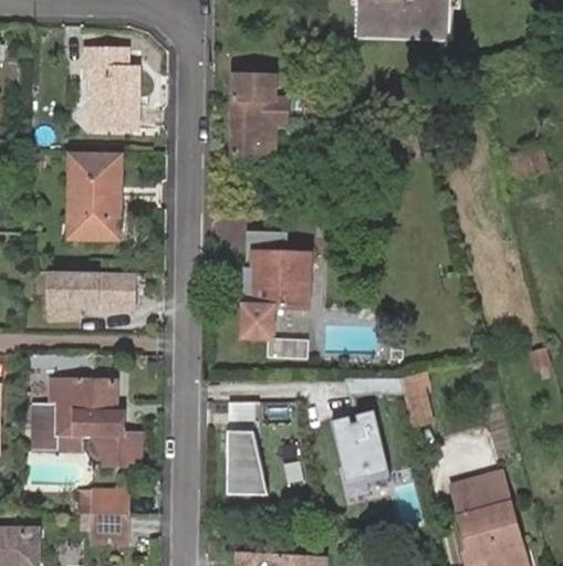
[(360,0),(358,39),(456,42),(456,0),(360,0)]
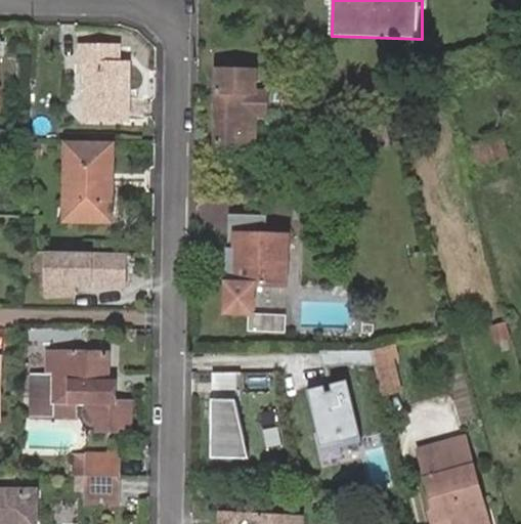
[(114,63),(115,46),(79,45),(79,72),(87,72),(87,118),(126,119),(126,63),(114,63)]
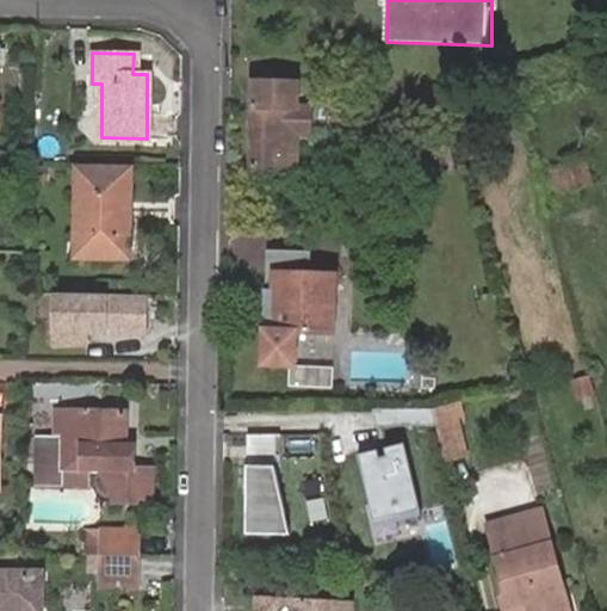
[(295,133),(297,79),(251,79),(248,167),(295,168),(295,137),(302,139),(302,133),(295,133)]
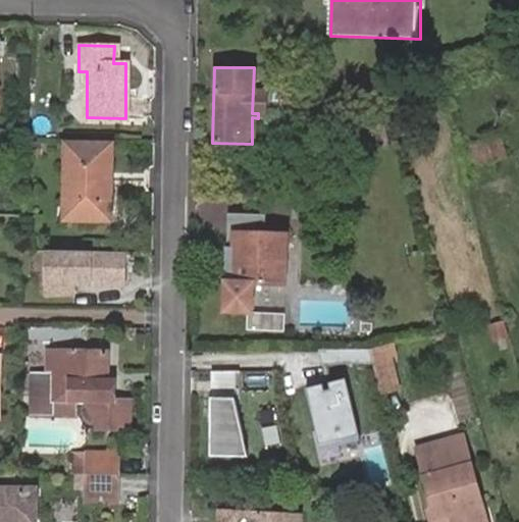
[(500,139),(469,147),(474,167),(505,159),(500,139)]
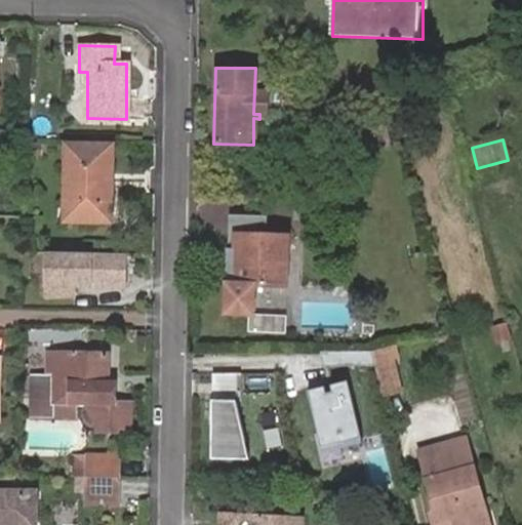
[(104,207),(109,207),(110,168),(108,168),(108,150),(68,148),(67,167),(66,223),(103,224),(104,207)]
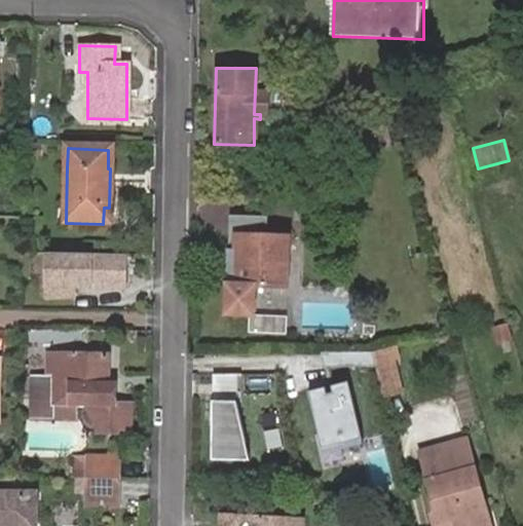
[(226,216),(225,237),(234,237),(234,236),(266,237),(266,217),(226,216)]
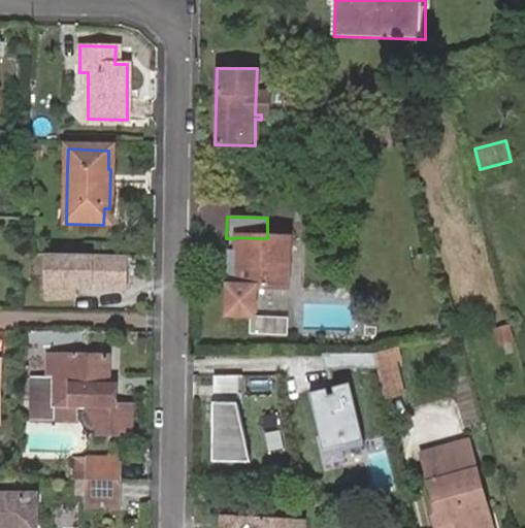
[(225,278),(225,315),(254,316),(255,302),(255,288),(285,289),(287,238),(267,238),(235,237),(235,238),(226,238),(226,251),(225,251),(224,278),(225,278)]
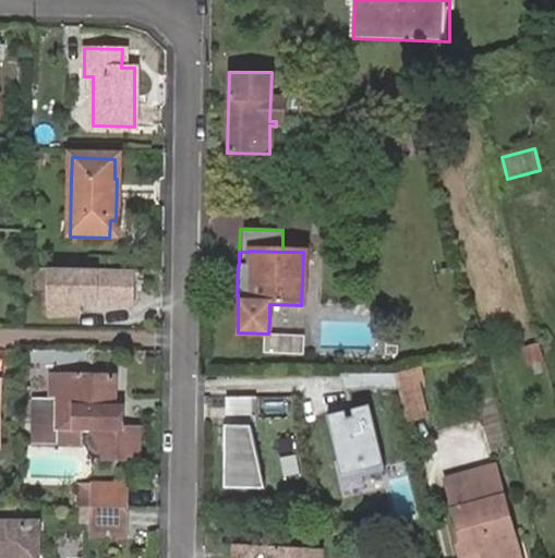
[(64,268),(39,267),(38,282),(39,282),(67,284),(67,294),(132,294),(133,269),(64,268)]
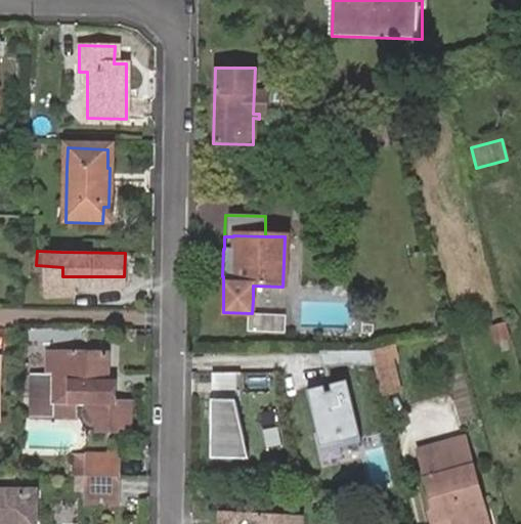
[(37,265),(36,265),(41,277),(62,277),(62,291),(124,291),(124,276),(62,276),(62,267),(37,265)]
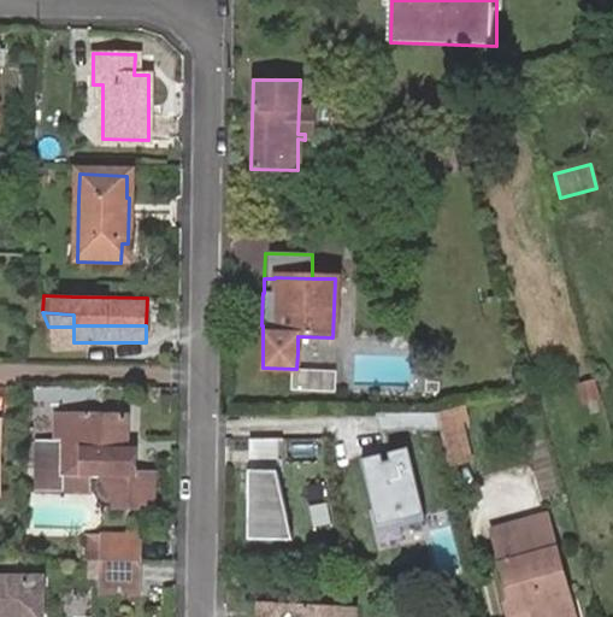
[(594,380),(576,386),(582,406),(600,401),(594,380)]
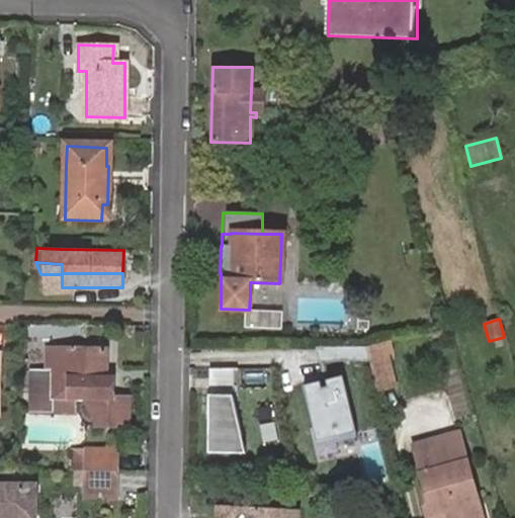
[(388,340),(367,344),(371,360),(377,391),(397,386),(388,340)]
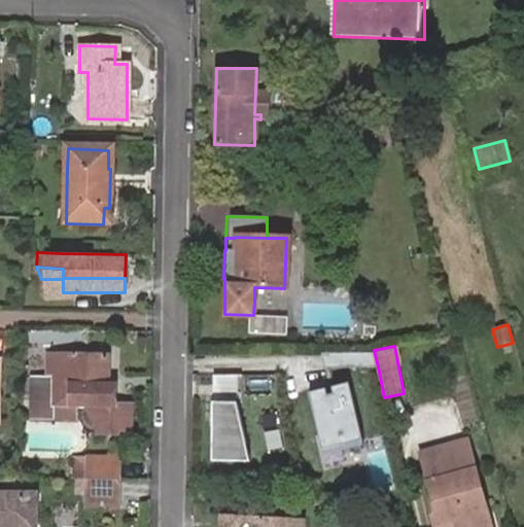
[(378,366),(374,350),(369,351),(346,351),(348,366),(378,366)]
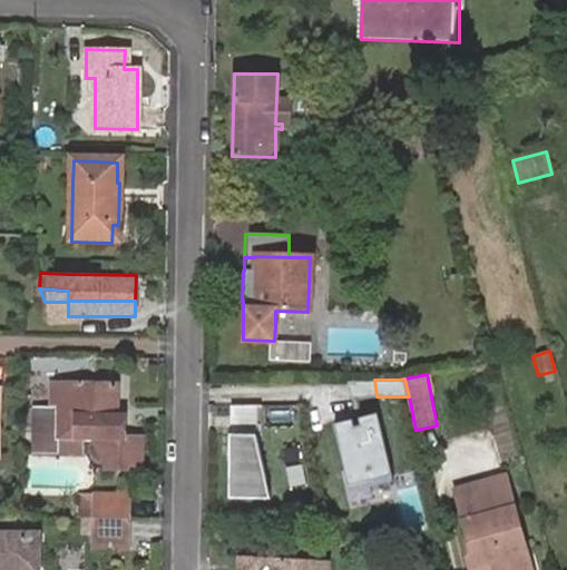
[(377,396),(374,380),(350,381),(353,397),(377,396)]
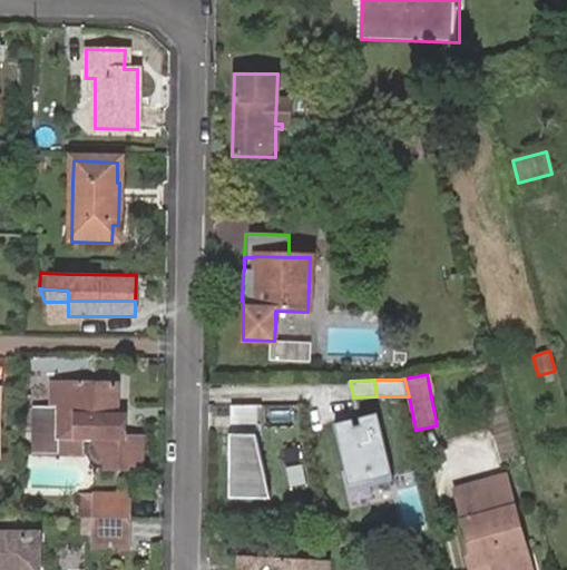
[(60,409),(58,409),(57,448),(60,448),(82,449),(82,441),(95,441),(95,446),(96,449),(139,449),(140,438),(124,438),(125,415),(116,415),(117,385),(98,385),(81,384),(61,384),(60,409)]
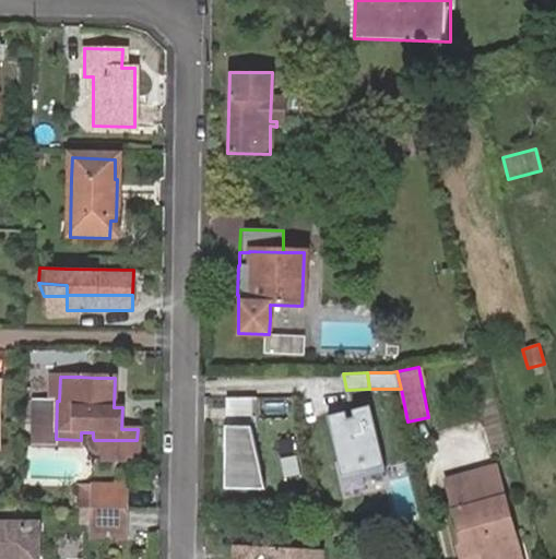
[(248,426),(248,396),(223,397),(223,426),(248,426)]
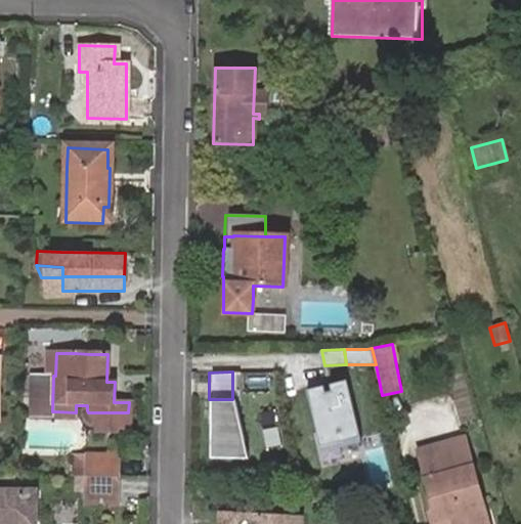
[(52,411),(53,376),(33,376),(32,412),(32,418),(76,419),(76,412),(55,411),(52,411)]
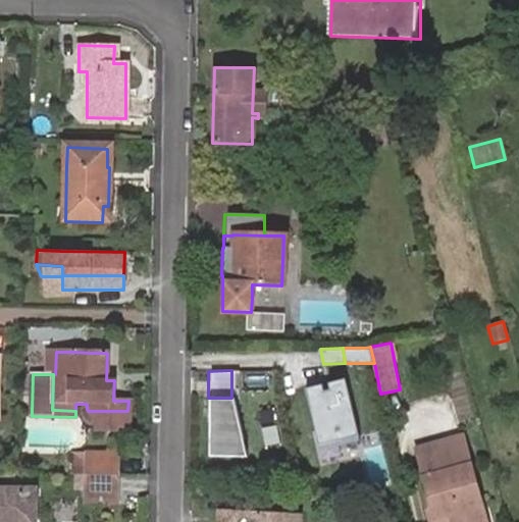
[(358,438),(345,381),(327,385),(329,392),(323,394),(321,386),(305,390),(318,448),(342,442),(358,438)]
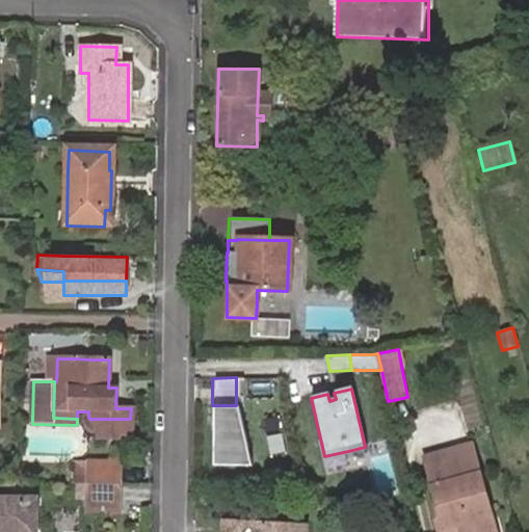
[(245,447),(236,405),(212,405),(211,464),(245,466),(245,447)]
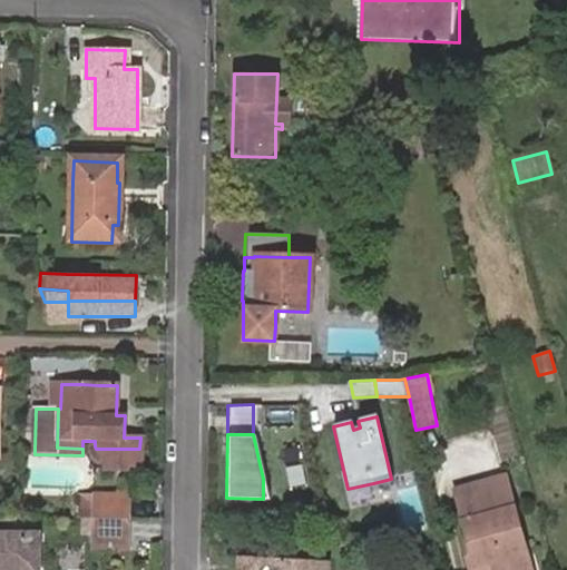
[(139,449),(96,449),(106,464),(106,471),(139,471),(139,449)]
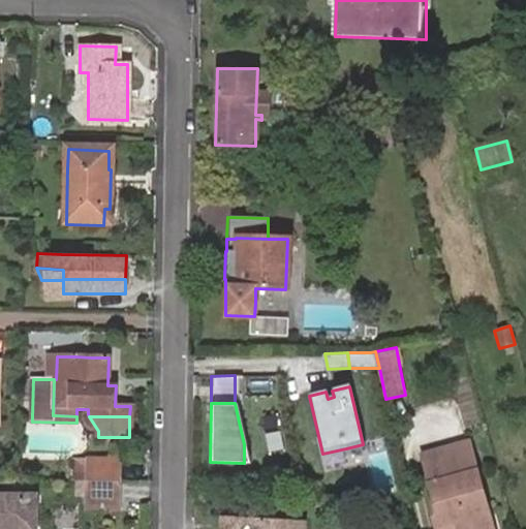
[(470,441),(453,446),(462,475),(478,471),(470,441)]
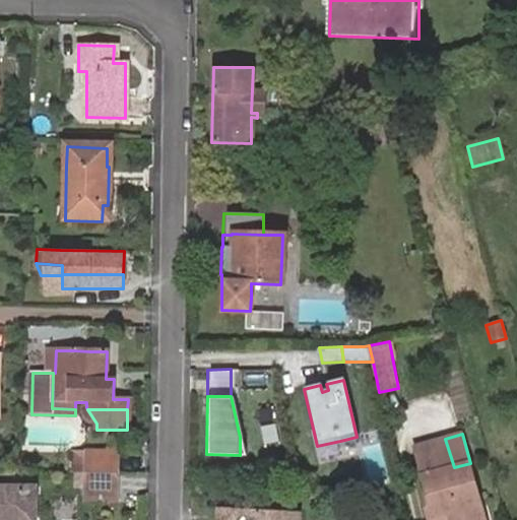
[(358,442),(357,437),(340,441),(341,446),(358,442)]
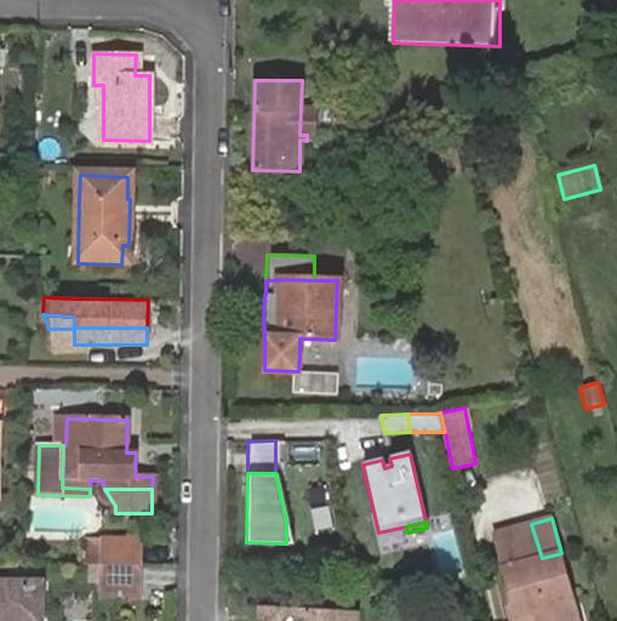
[(513,598),(509,599),(514,620),(580,620),(561,553),(542,558),(531,524),(497,534),(510,586),(513,598)]
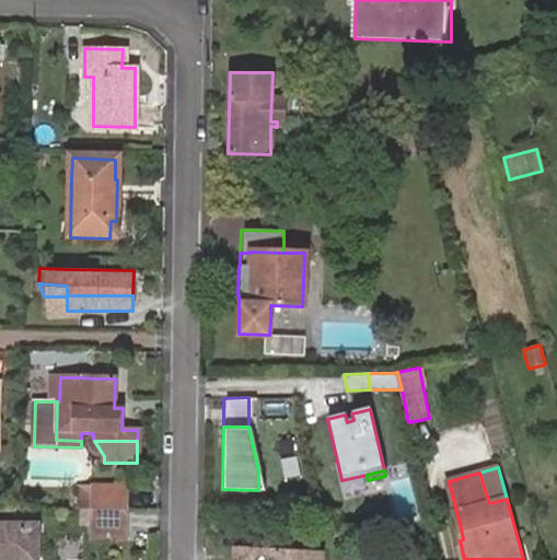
[(80,486),(79,509),(95,509),(128,510),(128,487),(80,486)]
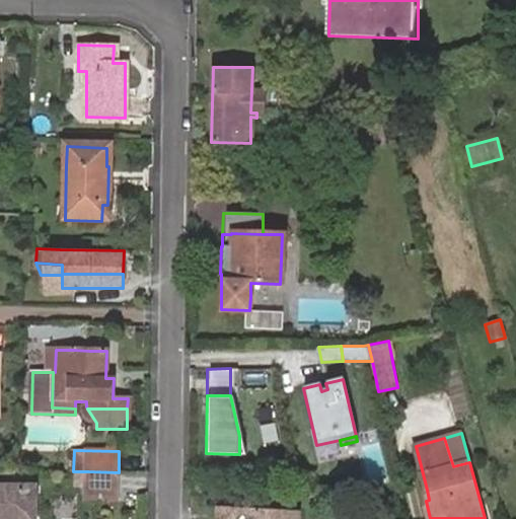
[(118,491),(119,472),(88,471),(87,490),(118,491)]
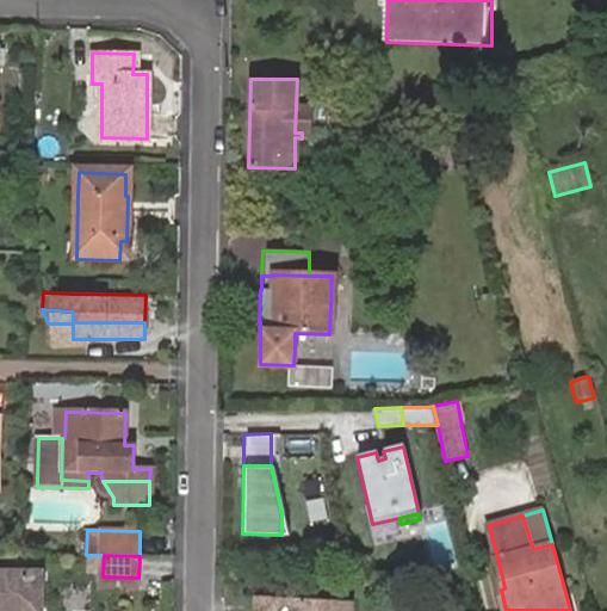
[(0,610),(13,610),(14,610),(32,610),(39,610),(41,578),(0,575),(0,610)]
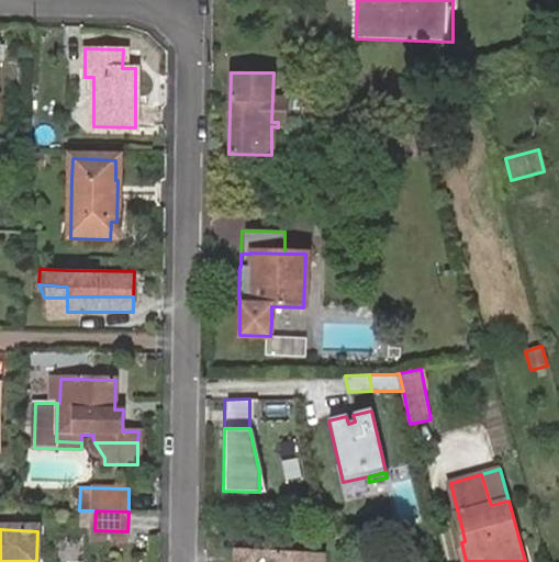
[(317,561),(319,553),(234,551),(233,561),(317,561)]
